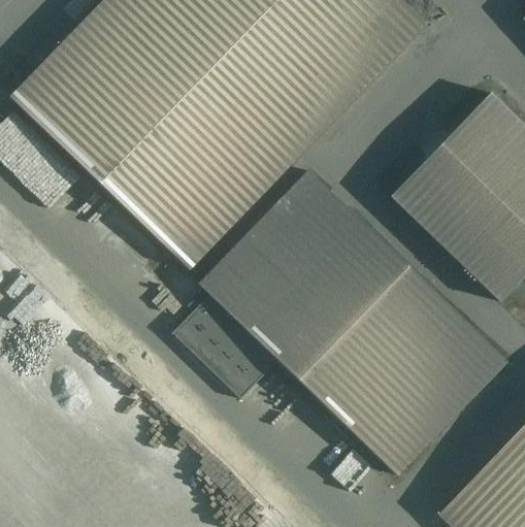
[(102,0),(10,96),(190,269),(426,23),(402,0),(102,0)]
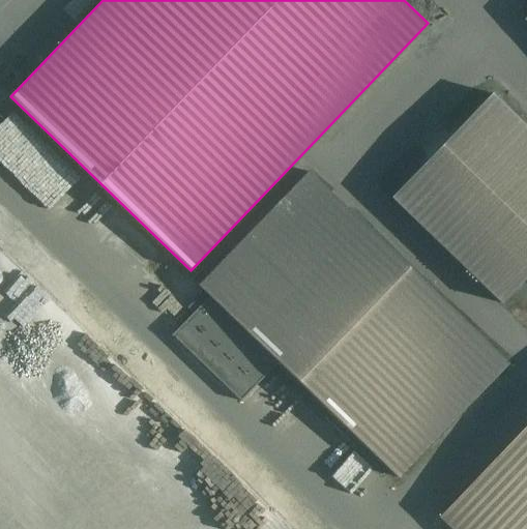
[(526,124),(492,92),(452,134),(392,196),(502,302),(526,275),(526,124)]
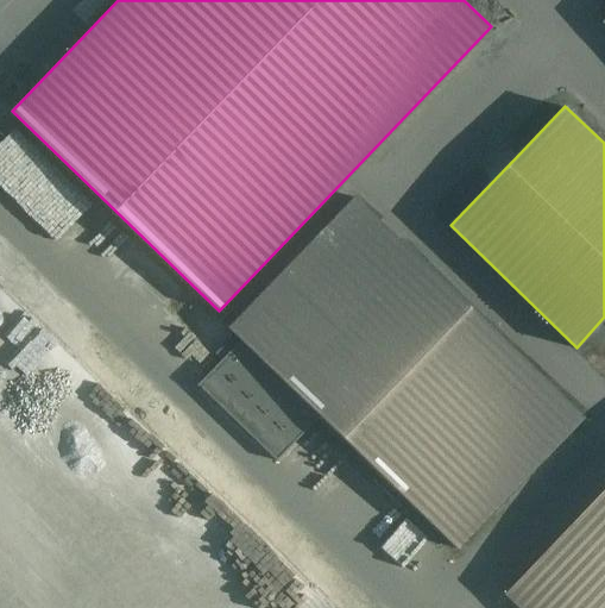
[(584,417),(389,229),(355,195),(229,327),(241,339),(321,415),(458,547),(584,417)]
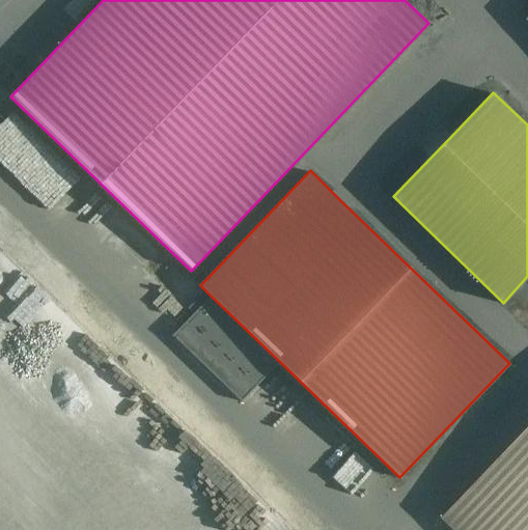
[(195,312),(173,334),(243,400),(280,362),(211,296),(203,303),(195,312)]
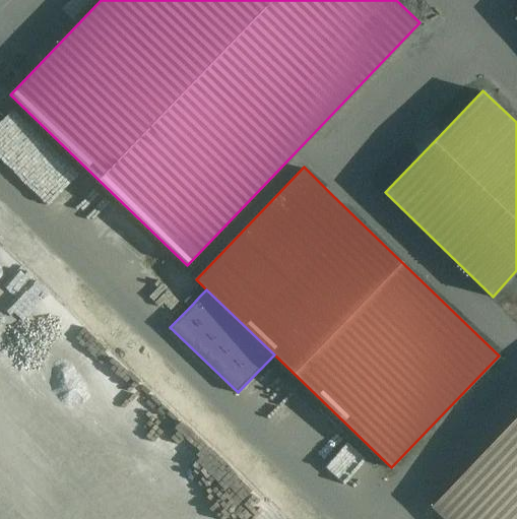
[(516,422),(437,506),(450,518),(516,518),(516,422)]
